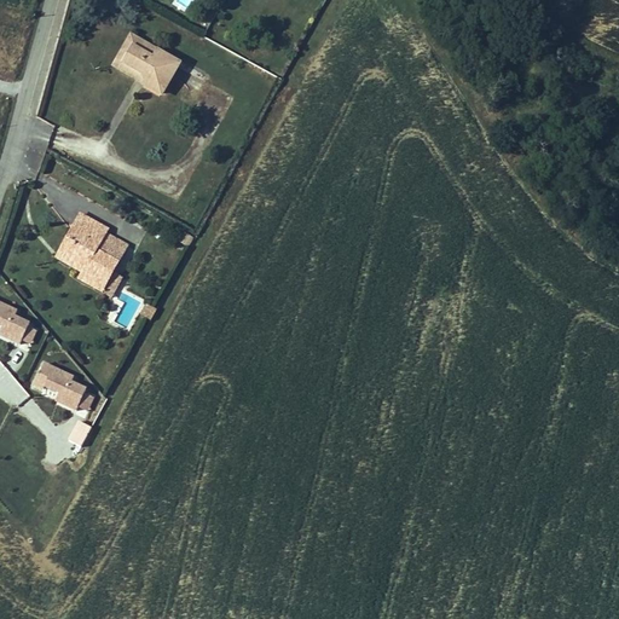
[(138,39),(131,35),(114,65),(145,84),(146,81),(144,79),(144,77),(144,75),(146,73),(142,70),(140,73),(125,63),(138,39)]
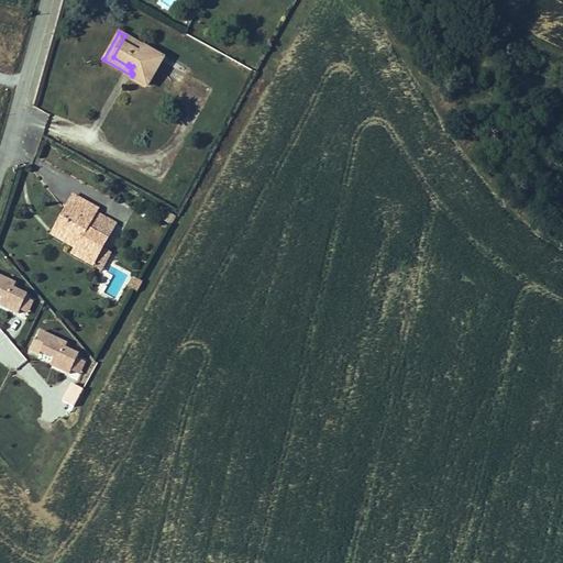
[(131,78),(146,87),(164,57),(125,35),(113,57),(128,66),(129,64),(133,66),(131,68),(131,70),(131,72),(133,74),(132,76),(131,78)]
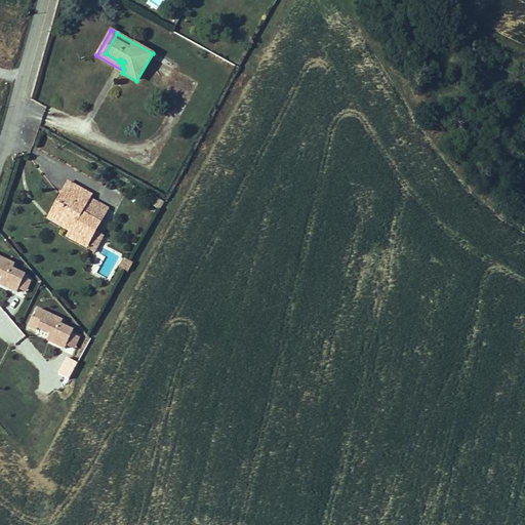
[(66,197),(73,184),(69,182),(56,204),(63,207),(68,199),(66,197)]
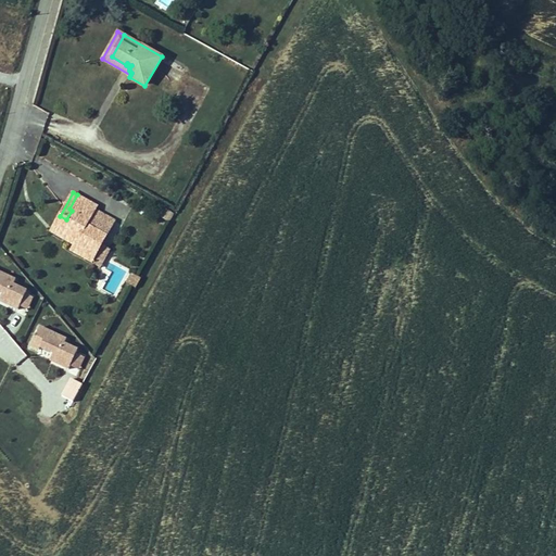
[(92,262),(108,236),(87,225),(96,209),(97,206),(77,194),(70,209),(72,211),(66,219),(60,216),(52,228),(72,239),(73,236),(78,239),(72,250),(92,262)]
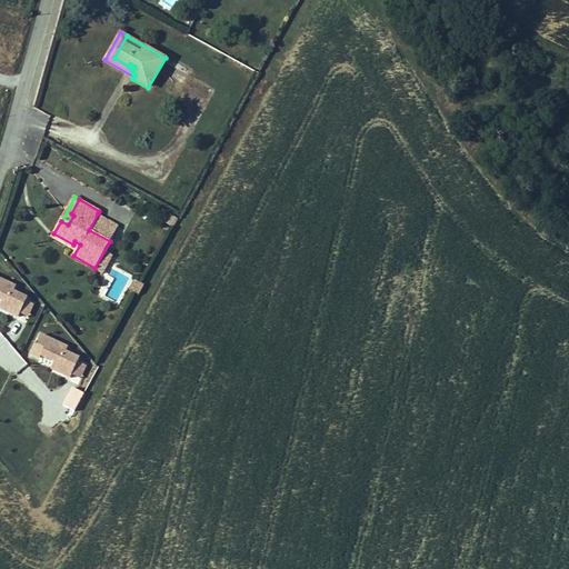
[(119,226),(98,213),(89,230),(110,241),(119,226)]
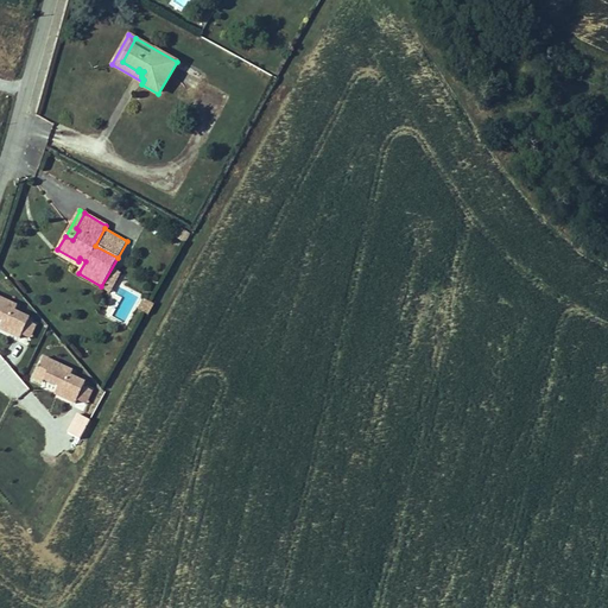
[(76,266),(78,261),(57,249),(55,254),(76,266)]
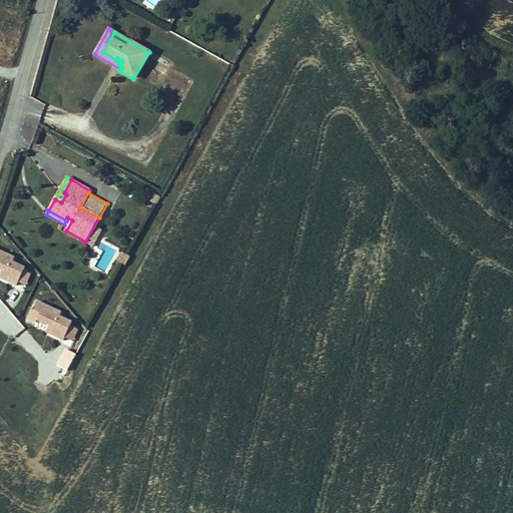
[(84,244),(85,241),(66,230),(64,233),(84,244)]
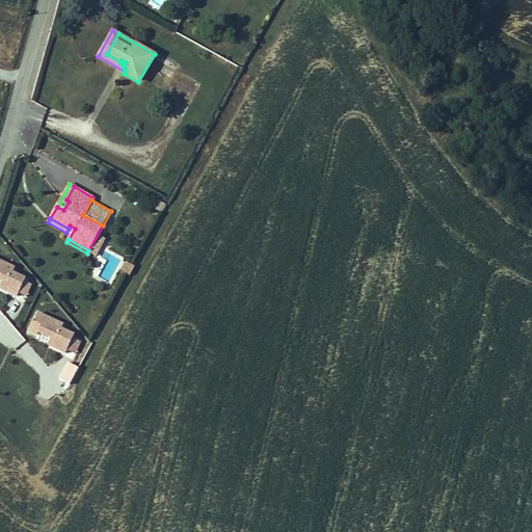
[(16,271),(0,263),(0,289),(2,290),(1,292),(18,300),(26,282),(14,275),(16,271)]
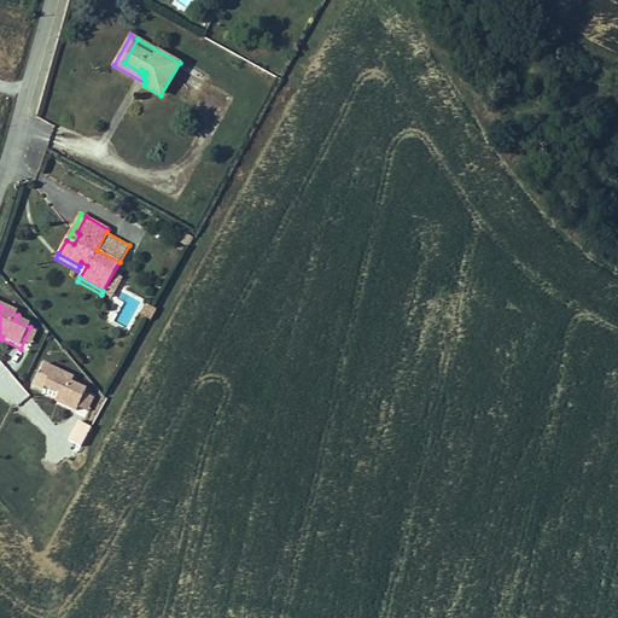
[(75,380),(47,367),(38,388),(46,391),(44,395),(59,402),(58,404),(77,414),(87,392),(73,385),(75,380)]
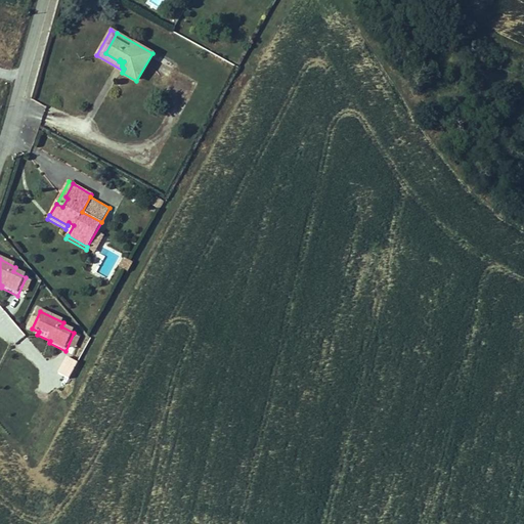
[(69,380),(76,362),(63,356),(55,374),(69,380)]
